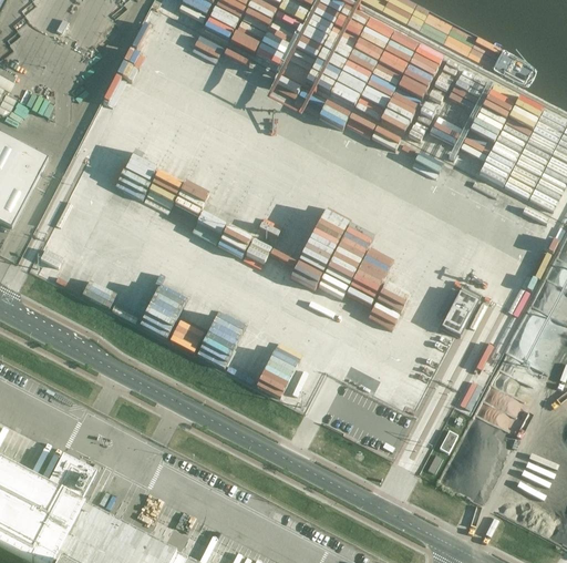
[(0,22),(10,0),(3,0),(0,8),(0,22)]
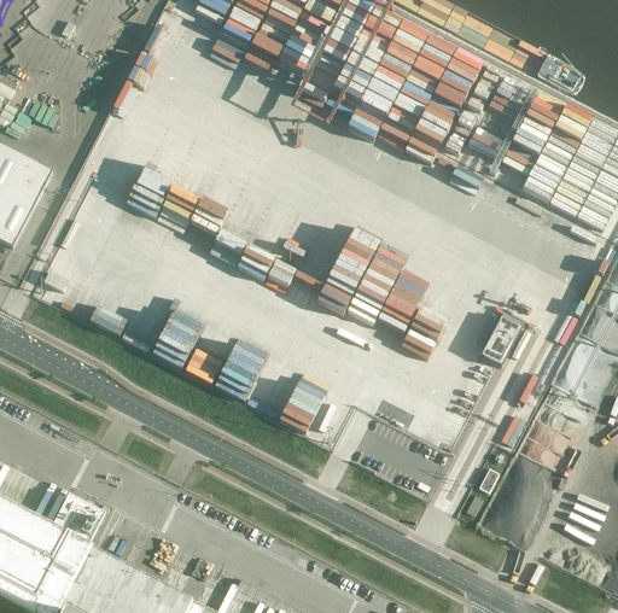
[(66,28),(73,31),(86,5),(80,3),(66,28)]
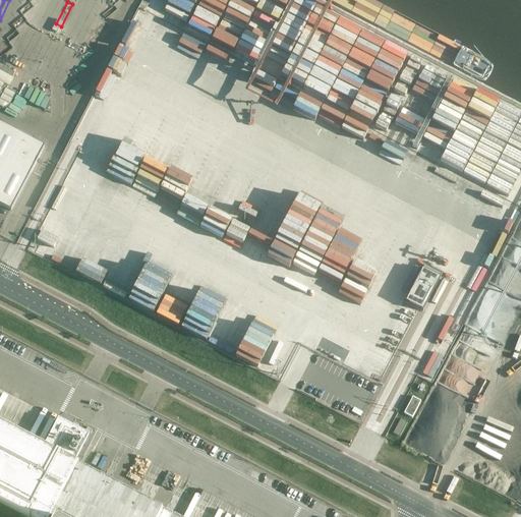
[(0,99),(15,70),(0,62),(0,99)]
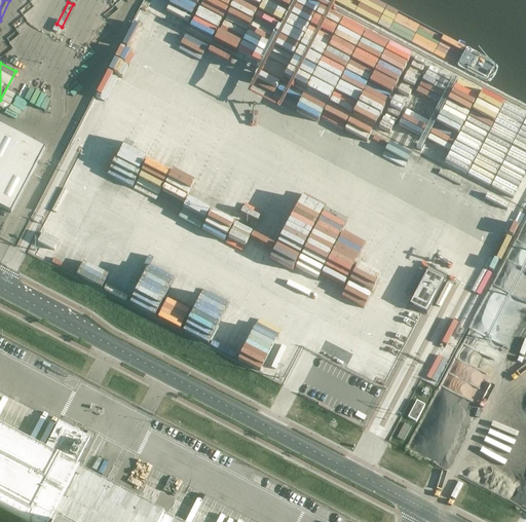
[(19,101),(24,85),(13,82),(9,98),(19,101)]
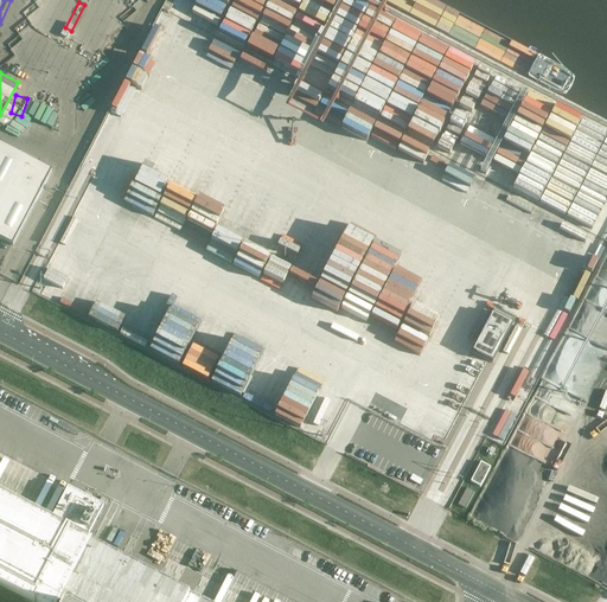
[(0,235),(12,242),(50,167),(0,141),(0,235)]
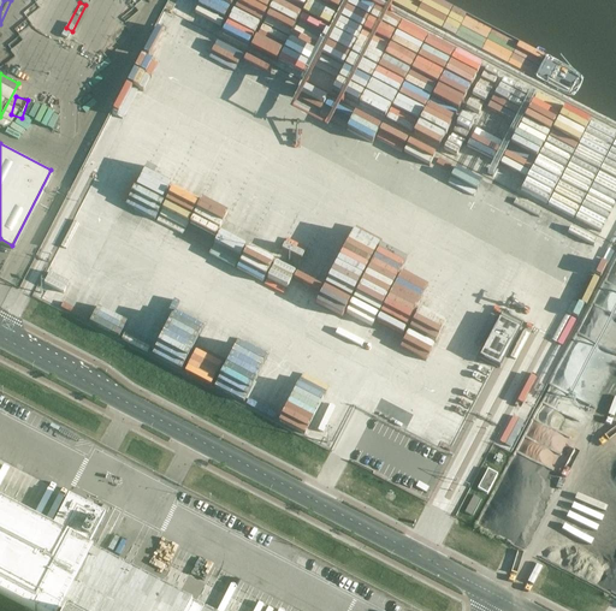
[(531,176),(478,291),(567,332),(585,294),(611,292),(611,298),(598,298),(596,306),(610,312),(615,297),(615,278),(611,273),(615,274),(615,307),(605,331),(610,333),(615,327),(615,177),(592,166),(578,197),(531,176)]
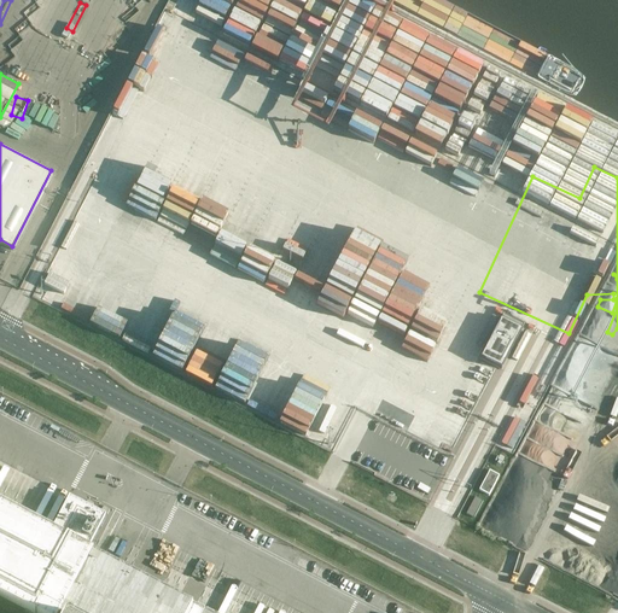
[(505,308),(481,352),(501,363),(525,319),(505,308)]
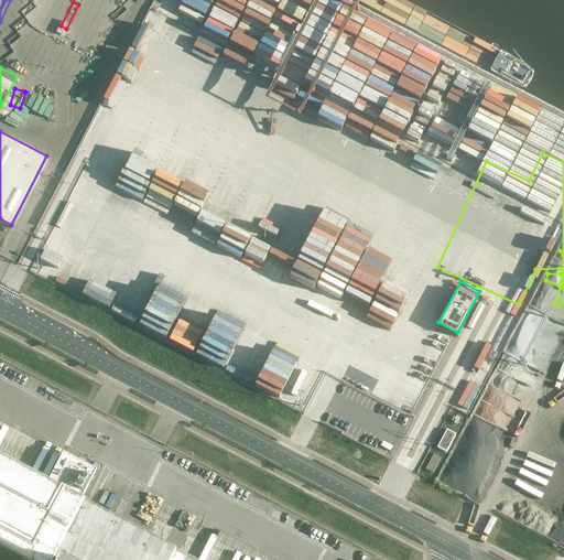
[(499,378),(495,387),(507,392),(511,384),(499,378)]
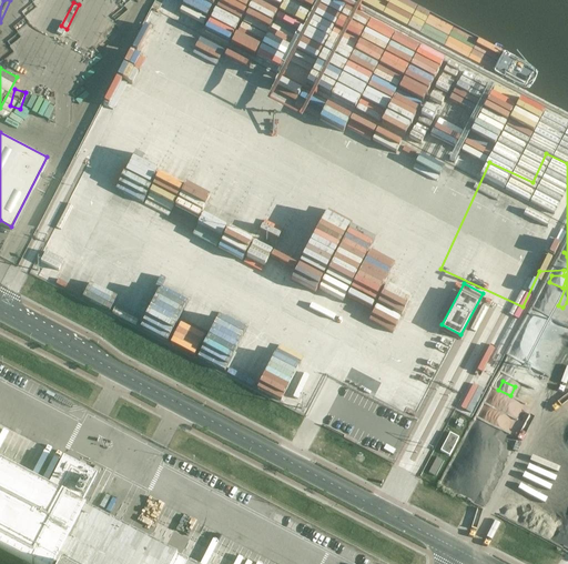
[(567,396),(556,423),(567,427),(567,396)]
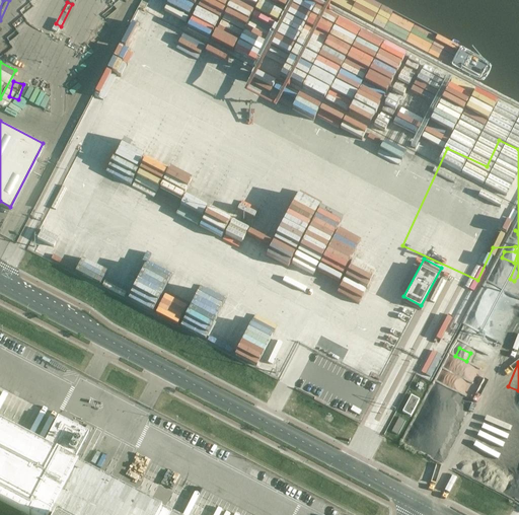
[(303,378),(311,383),(313,378),(305,374),(303,378)]
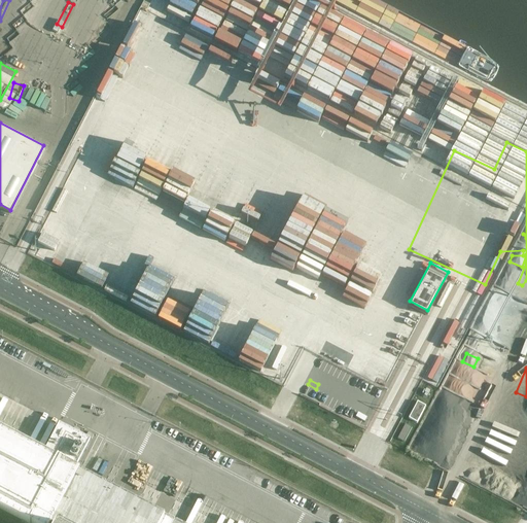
[(417,398),(409,415),(417,419),(425,403),(417,398)]
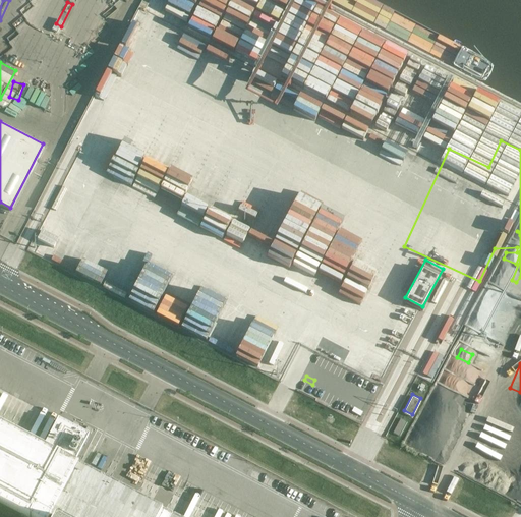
[(393,431),(399,434),(407,419),(400,415),(393,431)]
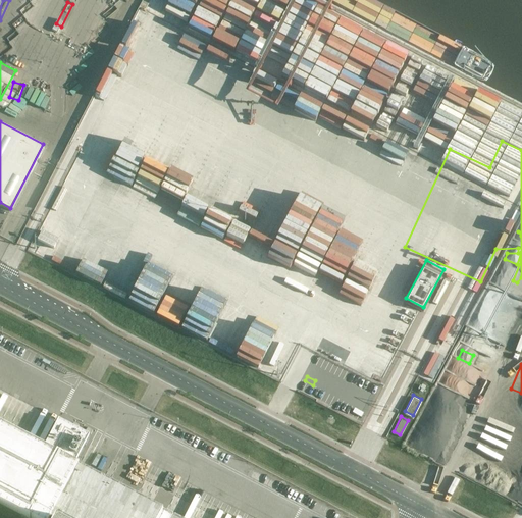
[(185,517),(74,460),(89,432),(81,428),(83,424),(74,419),(71,424),(58,417),(44,445),(0,420),(0,500),(31,516),(30,517),(49,517),(50,517),(52,517),(185,517)]
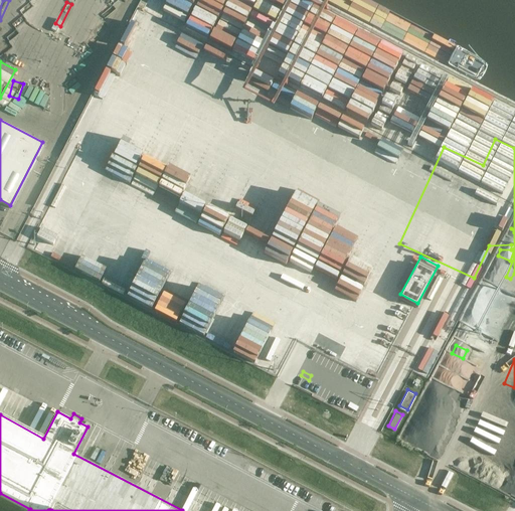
[(100,443),(106,428),(102,426),(96,441),(100,443)]
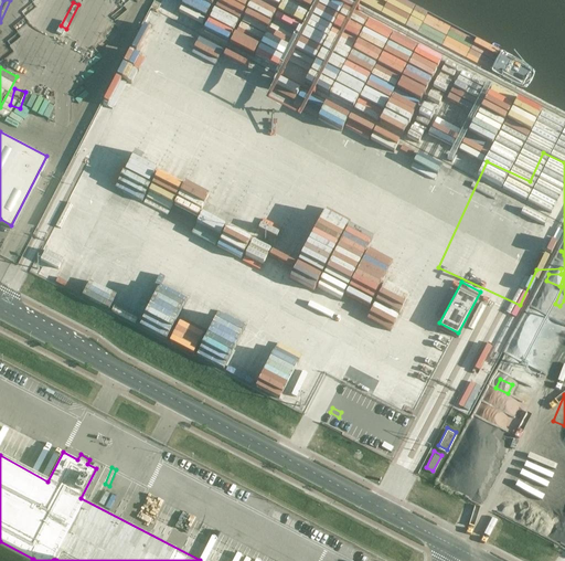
[(555,526),(560,515),(555,512),(550,524),(555,526)]
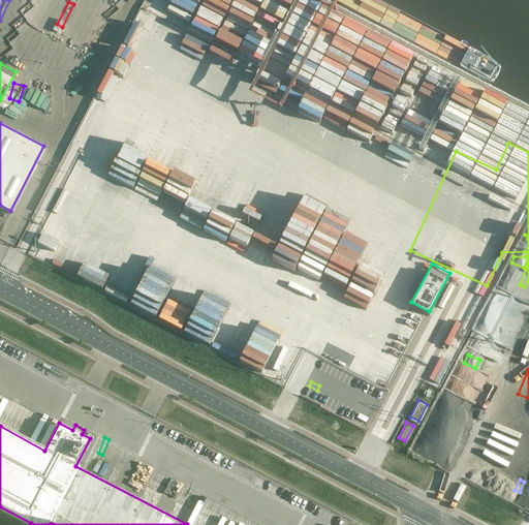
[(317,492),(311,502),(320,506),(327,497),(317,492)]
